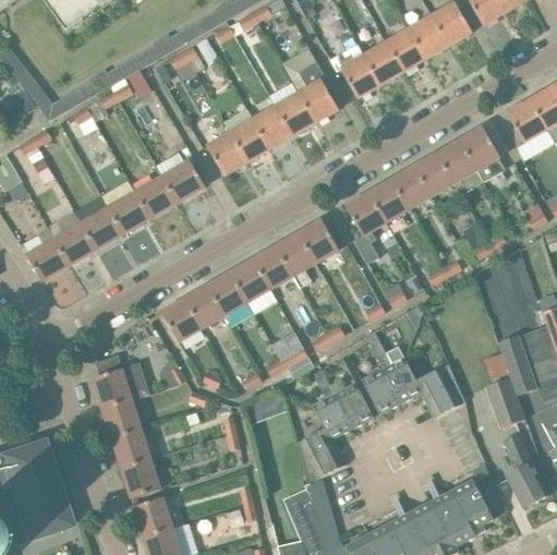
[(44,0),(67,32),(110,0),(44,0)]
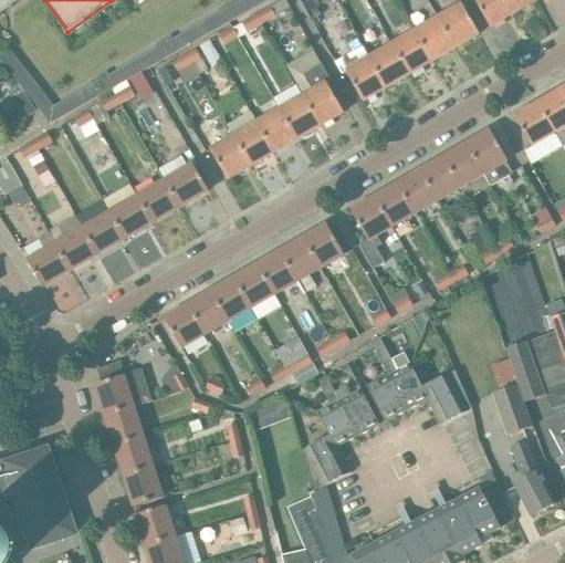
[(243,12),(237,1),(237,0),(230,0),(227,2),(234,17),(243,12)]
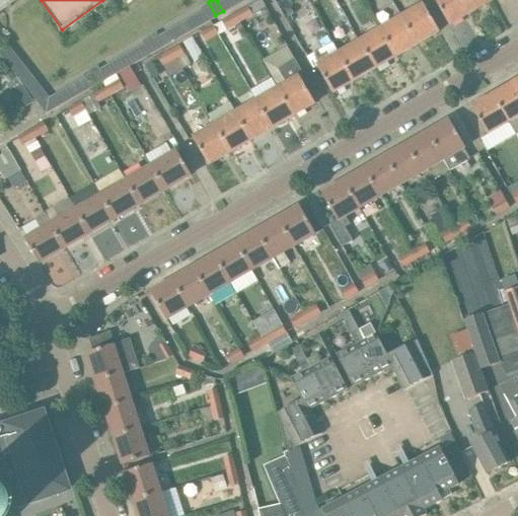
[(219,0),(217,1),(223,11),(230,7),(226,0),(219,0)]
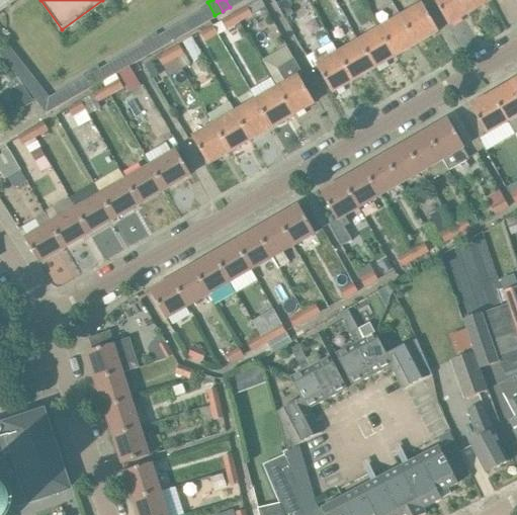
[(258,0),(254,2),(258,10),(264,6),(261,0),(258,0)]
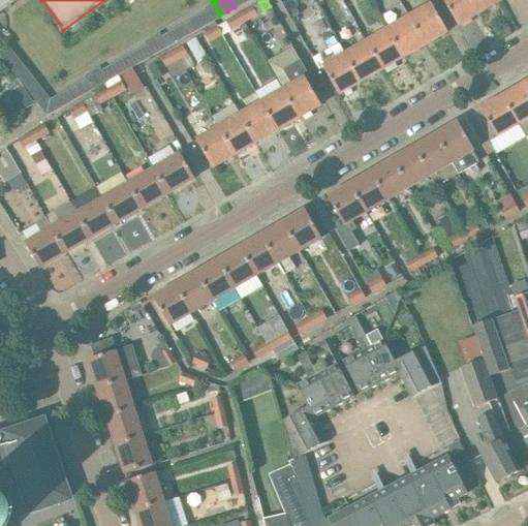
[(479,11),(472,0),(443,0),(457,24),(479,11)]
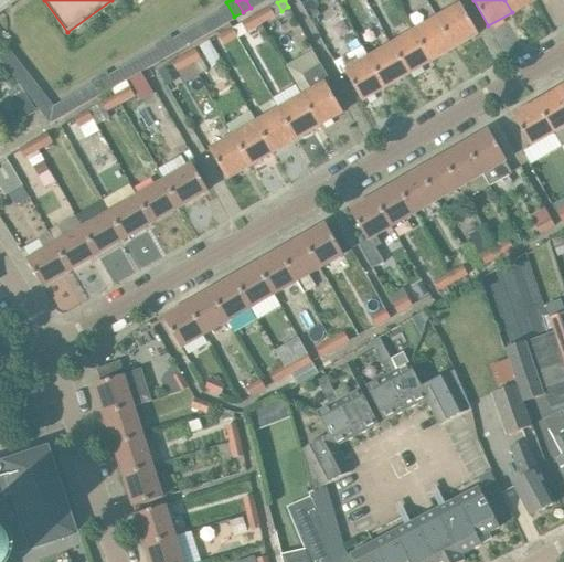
[(504,0),(512,12),(532,0),(504,0)]
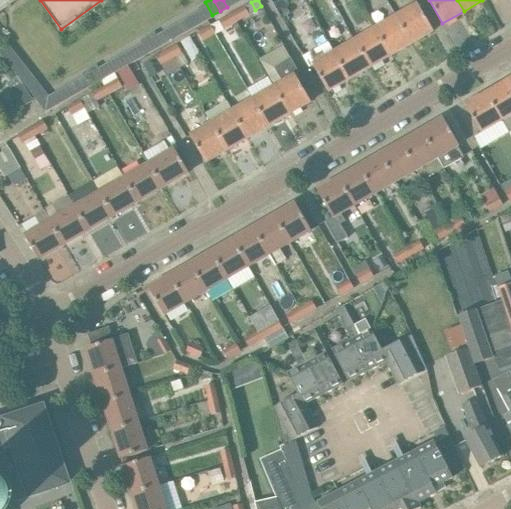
[(416,1),(395,14),(411,41),(432,29),(416,1)]
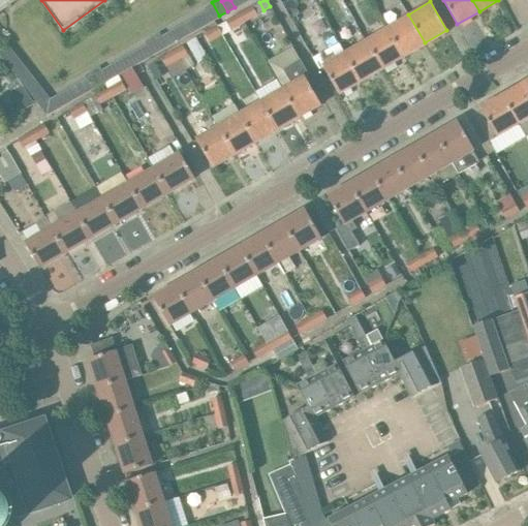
[(212,2),(204,6),(206,9),(212,20),(219,16),(212,2)]
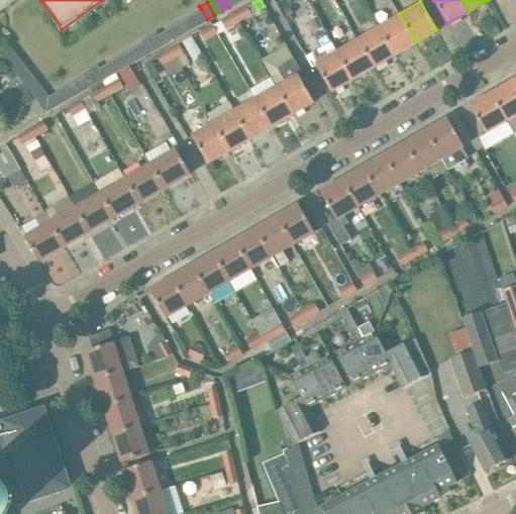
[(246,4),(233,12),(237,20),(251,13),(246,4)]
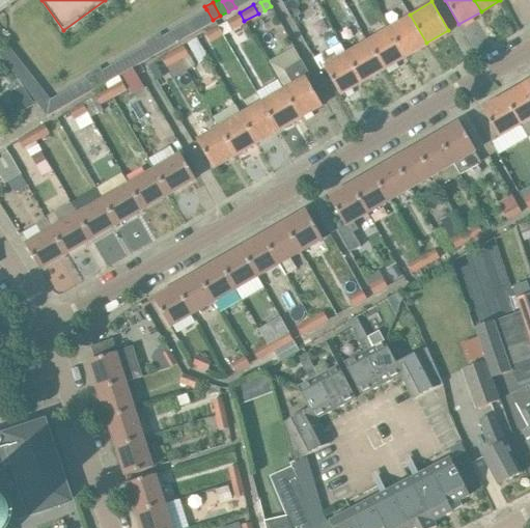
[(199,14),(205,24),(213,20),(206,9),(199,14)]
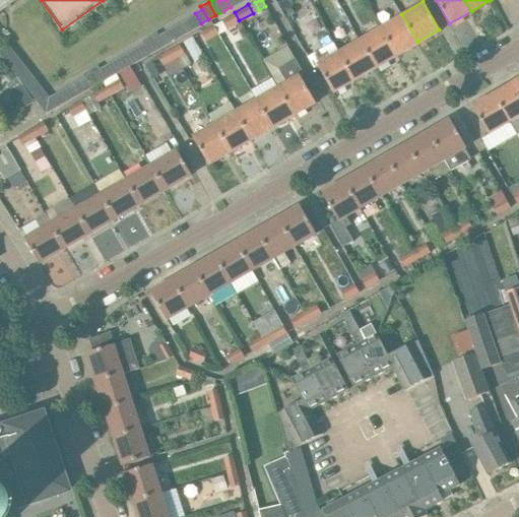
[(225,27),(239,20),(235,12),(221,19),(225,27)]
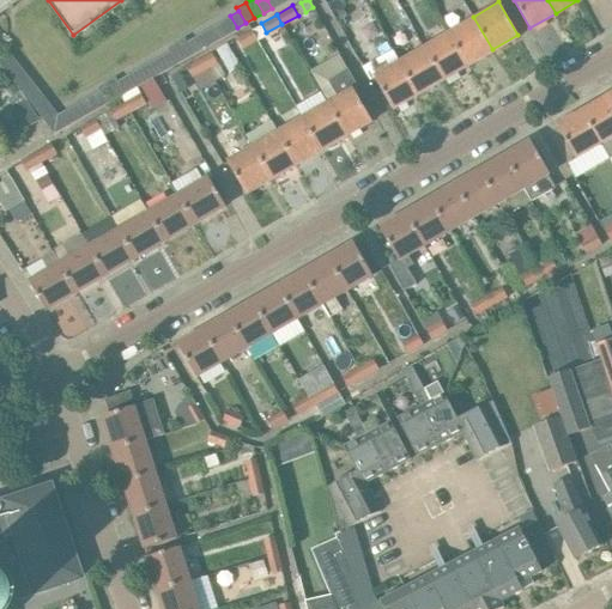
[(230,16),(222,20),(228,32),(237,28),(230,16)]
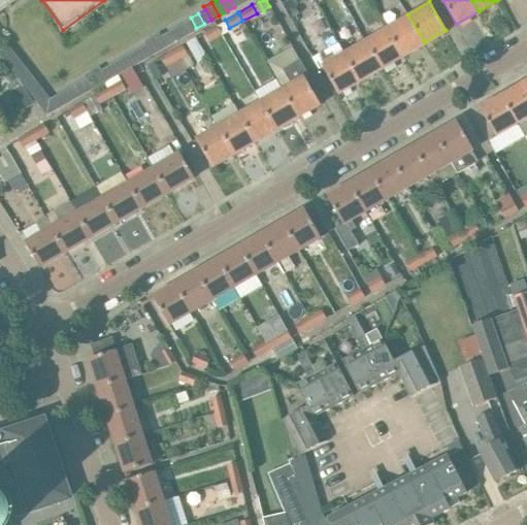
[(402,55),(424,42),(407,14),(386,27),(402,55)]
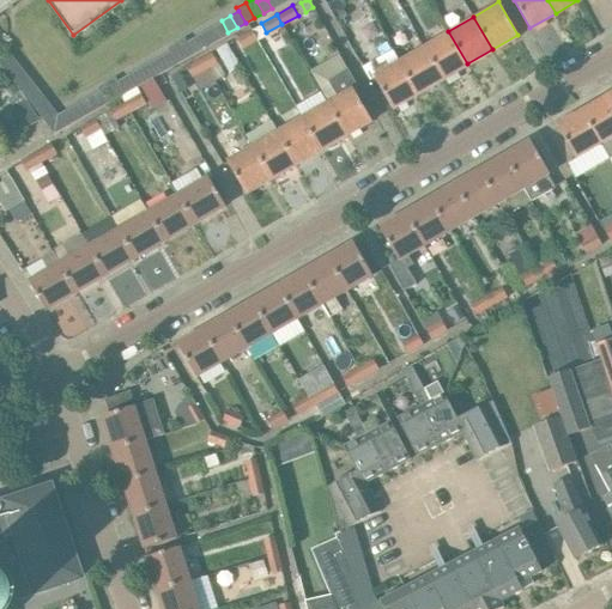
[(222,20),(213,25),(219,37),(228,32),(222,20)]
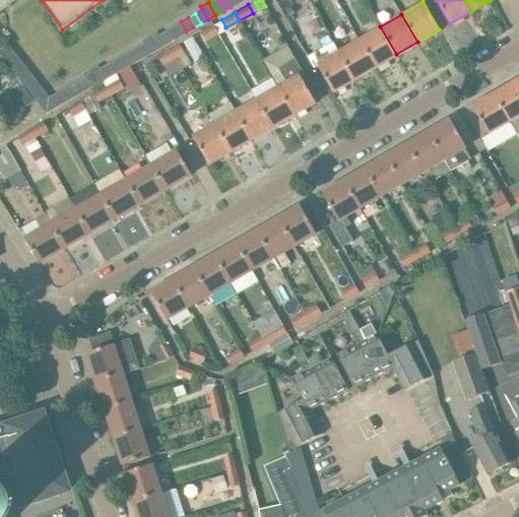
[(181,21),(173,25),(179,36),(186,31),(181,21)]
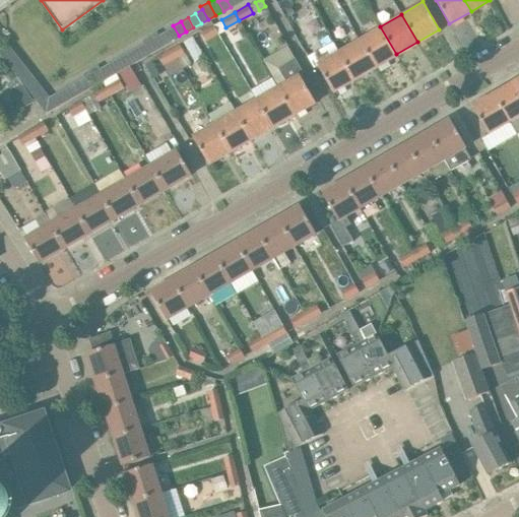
[(217,33),(213,24),(200,31),(204,40),(217,33)]
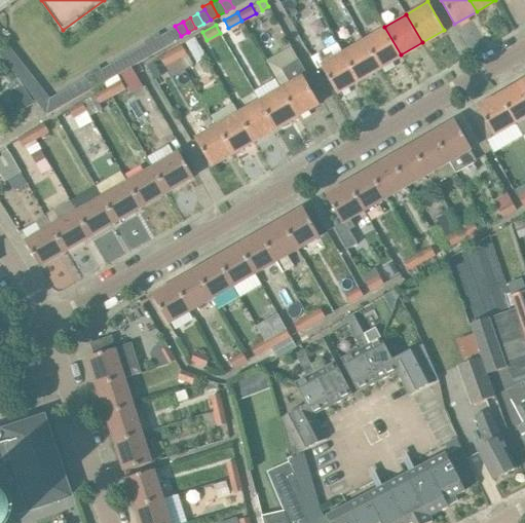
[(359,79),(379,67),(354,25),(342,32),(350,46),(342,51),(359,79)]
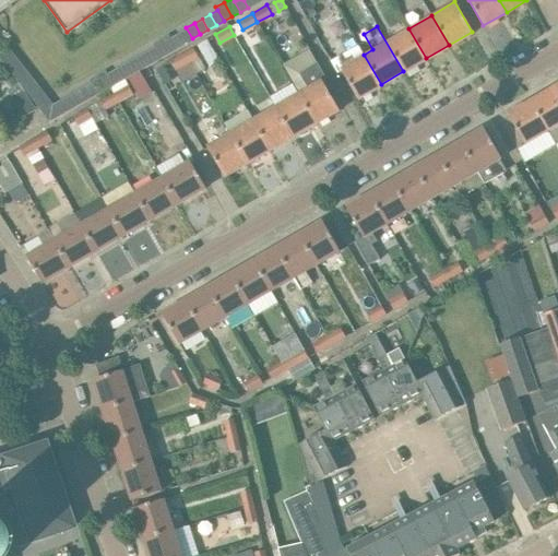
[(377,26),(403,71),(426,58),(408,28),(387,40),(378,26),(377,26)]
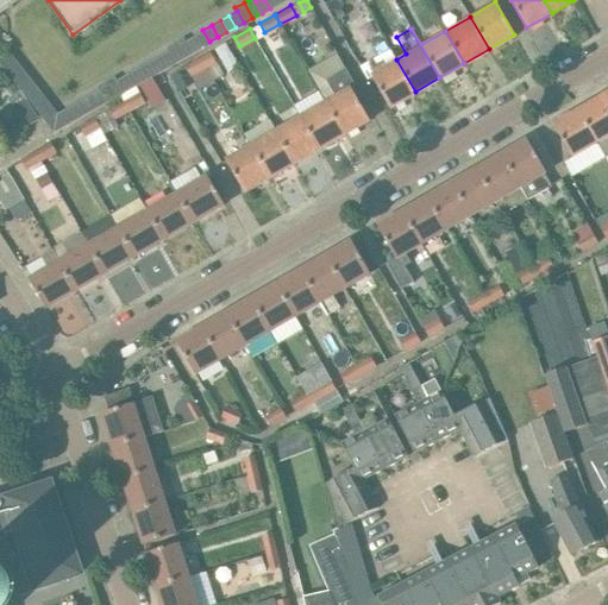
[(202,30),(194,35),(201,46),(210,42),(202,30)]
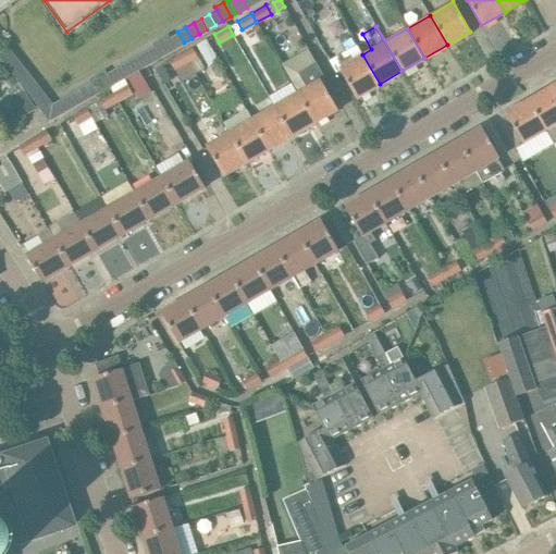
[(177,32),(170,37),(176,48),(184,42),(177,32)]
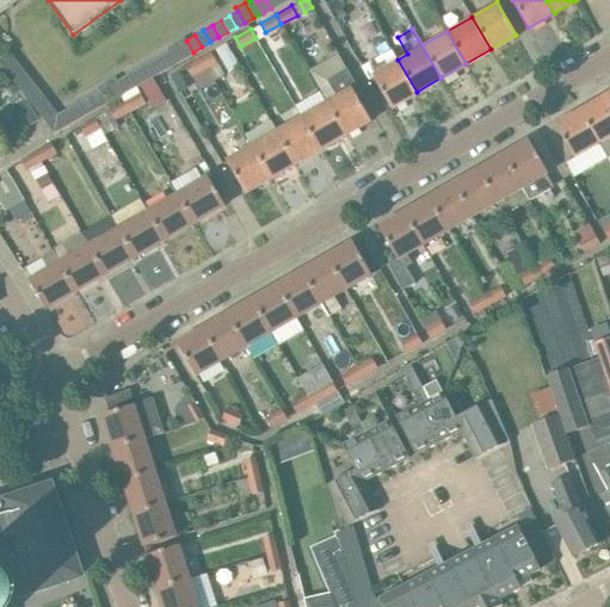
[(176,41),(184,57),(193,53),(186,41),(184,36),(176,41)]
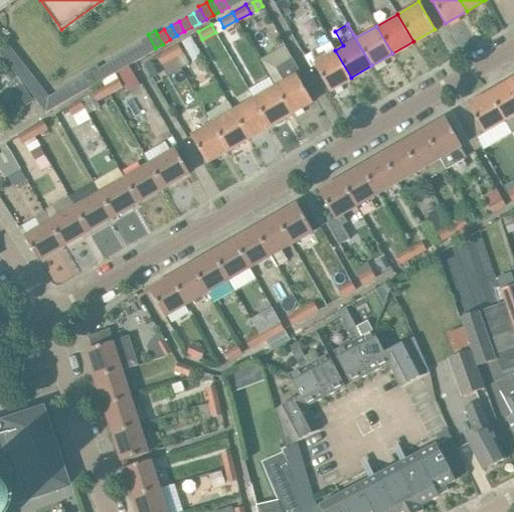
[(148,34),(140,39),(142,42),(148,52),(155,48),(148,34)]
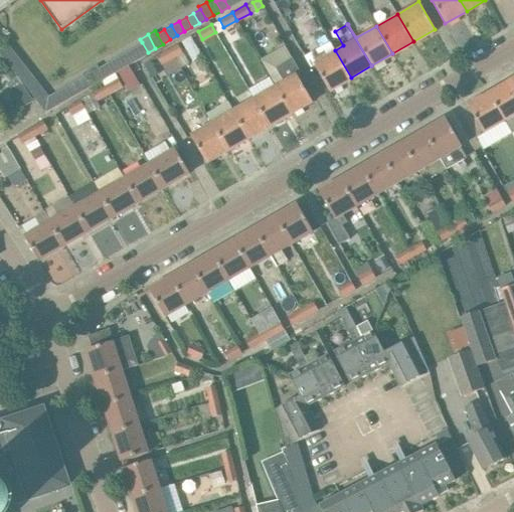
[(200,54),(190,36),(181,41),(192,59),(200,54)]
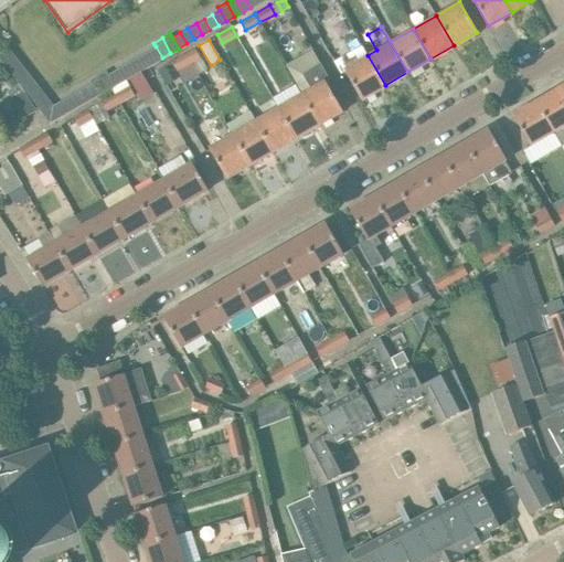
[(162,57),(156,46),(148,51),(155,62),(162,57)]
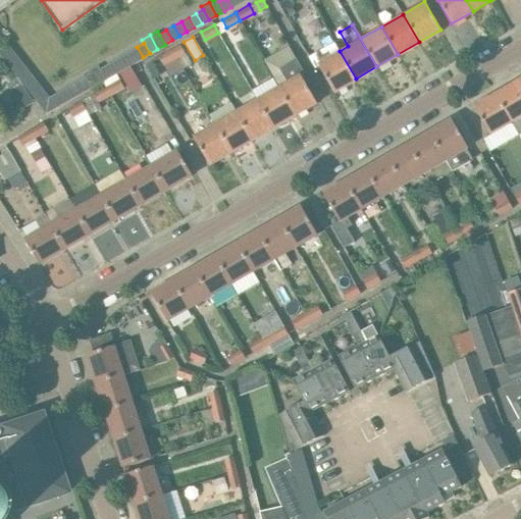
[(171,49),(176,57),(185,52),(180,44),(171,49)]
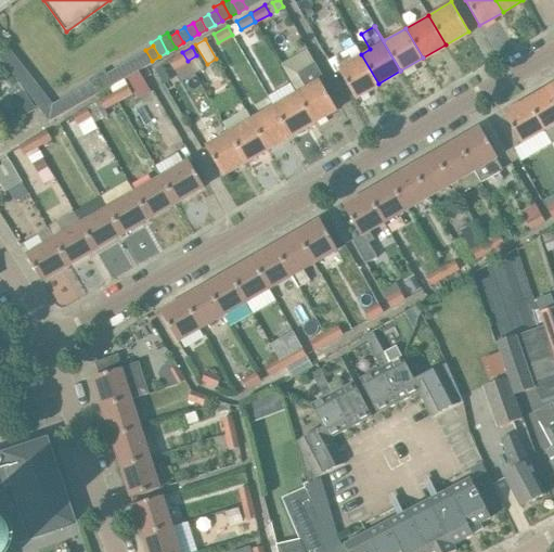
[(14,54),(9,48),(0,54),(0,56),(4,62),(14,54)]
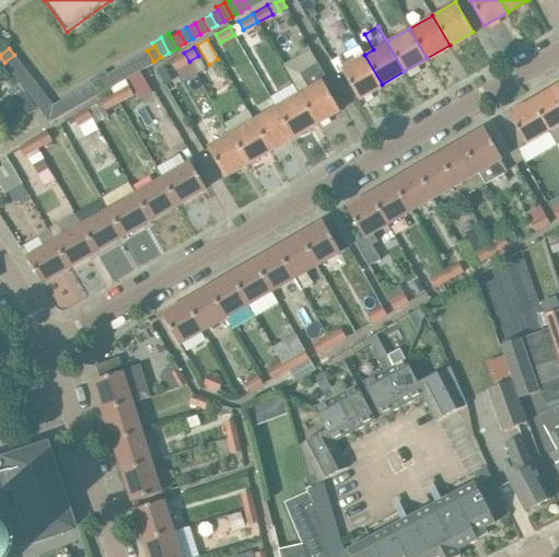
[(147,50),(139,55),(146,66),(153,61),(147,50)]
